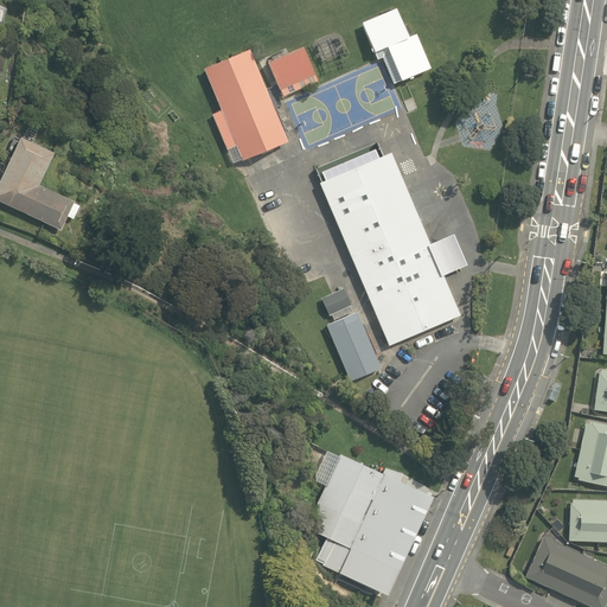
[(397,11),(363,25),(376,56),(387,51),(400,82),(430,68),(416,34),(410,37),(397,11)]
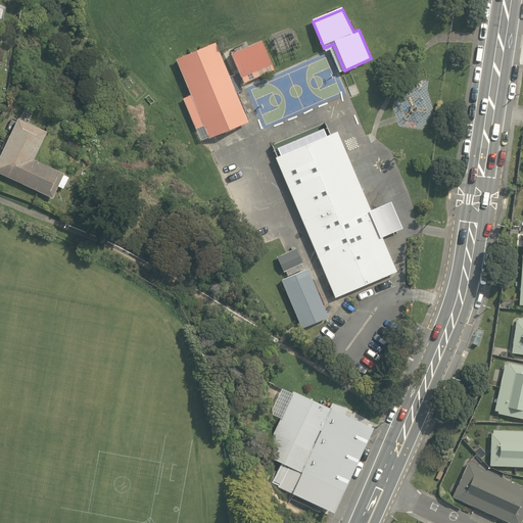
[(275,39),(241,52),(254,86),(288,73),(275,39)]
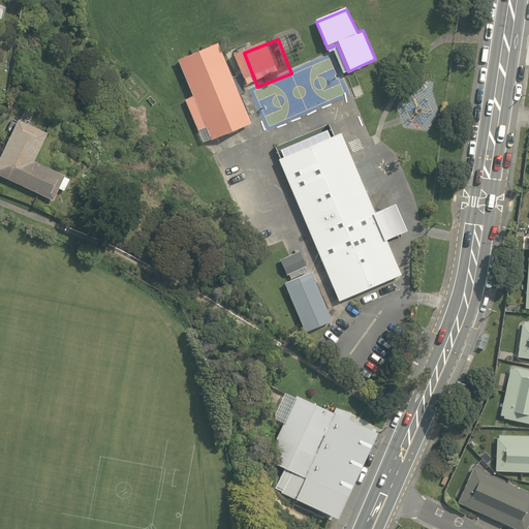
[(262,128),(229,47),(188,63),(221,145),(262,128)]
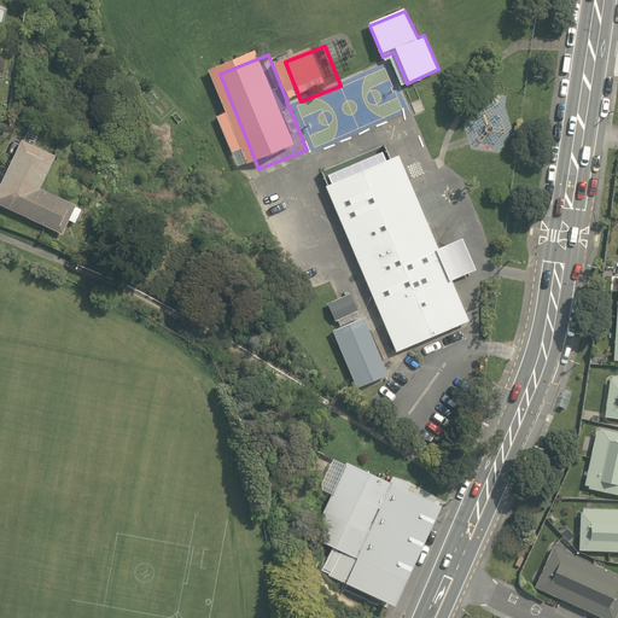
[(6,152),(12,155),(0,179),(0,205),(65,237),(70,225),(76,228),(85,211),(79,209),(94,175),(19,140),(12,136),(6,152)]
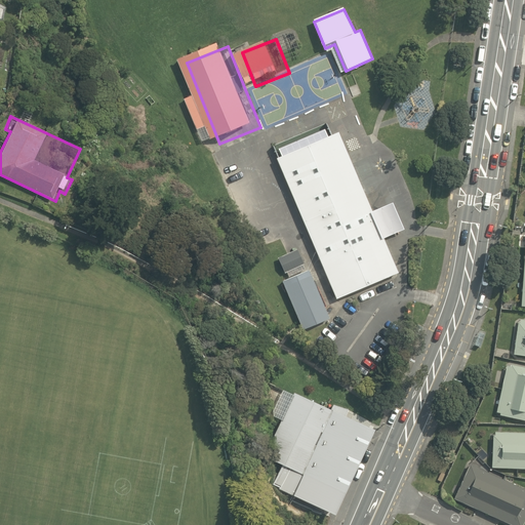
[(363,214),(330,133),(271,157),(329,303),(390,278),(376,246),(395,238),(381,207),(363,214)]
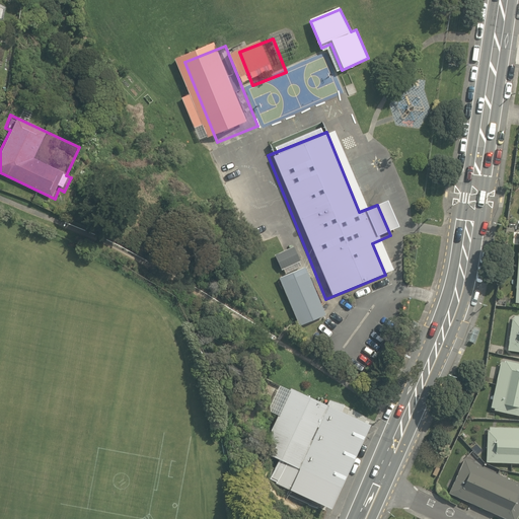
[(283,243),(266,250),(274,270),(291,263),(283,243)]
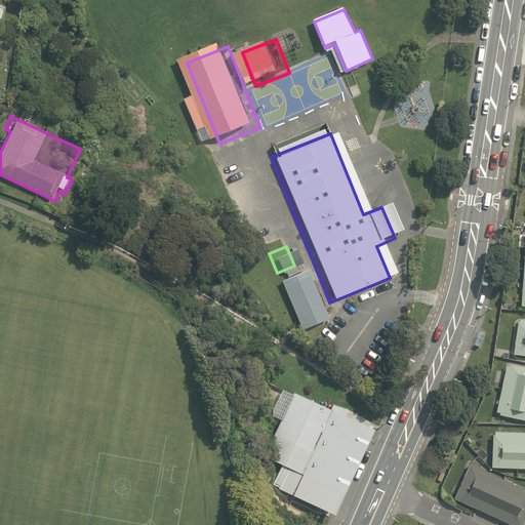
[(327,331),(303,269),(276,279),(300,342),(327,331)]
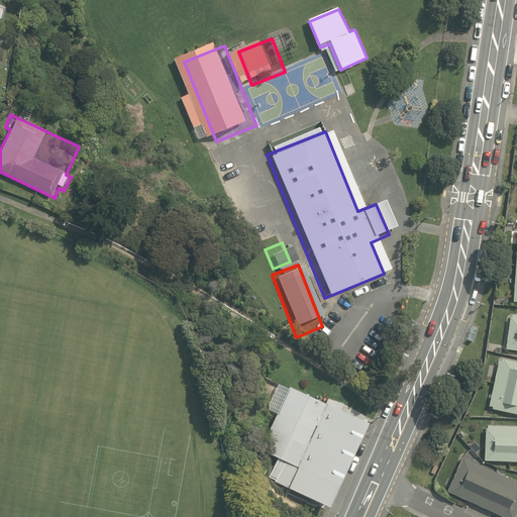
[(516,311),(511,310),(510,314),(506,349),(516,350),(516,311)]
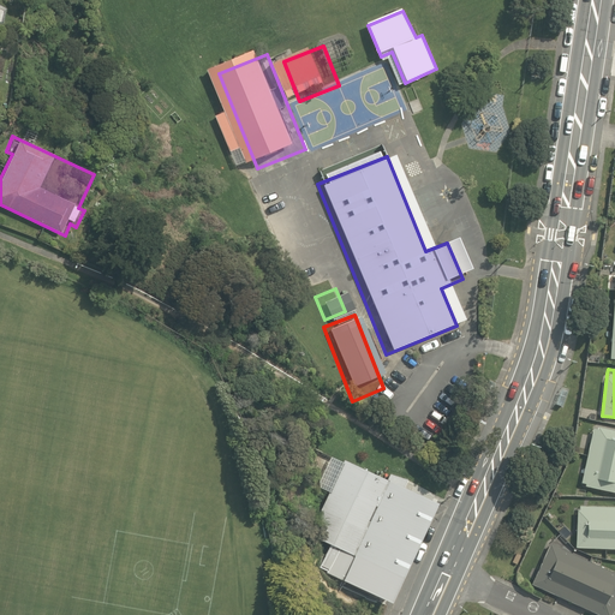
[(614,430),(593,427),(581,487),(614,494),(614,430)]
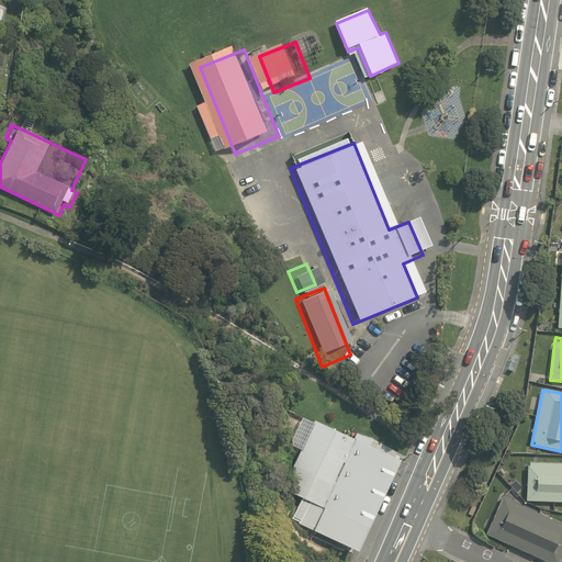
[(401,458),(315,418),(283,487),(369,526),(401,458)]
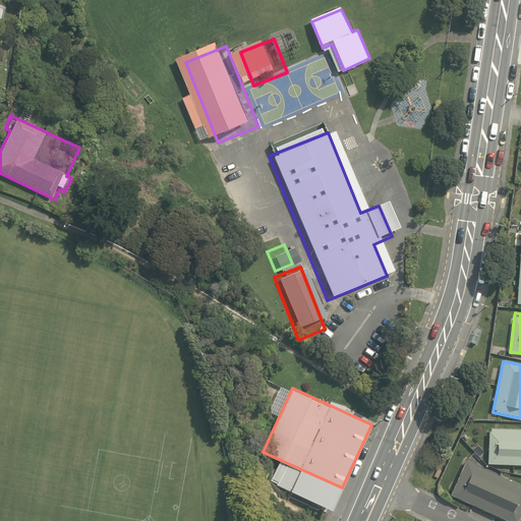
[(520,427),(489,426),(487,463),(520,465),(520,427)]
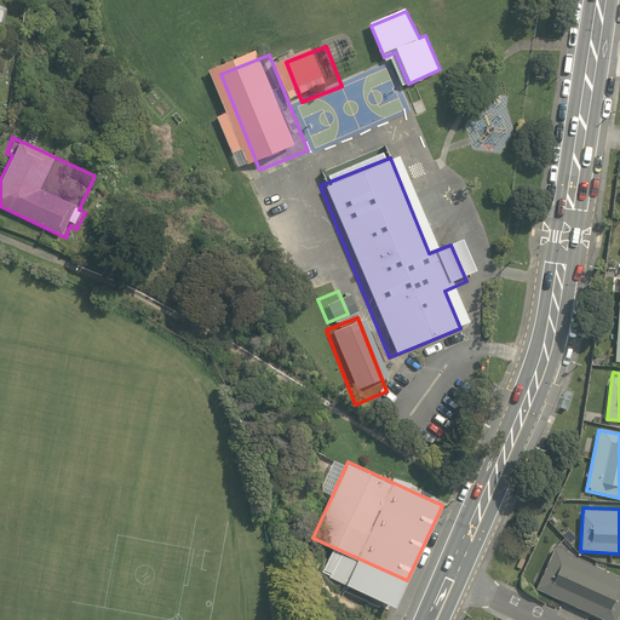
[(619,577),(555,546),(535,589),(601,619),(616,619),(619,613),(619,577)]
